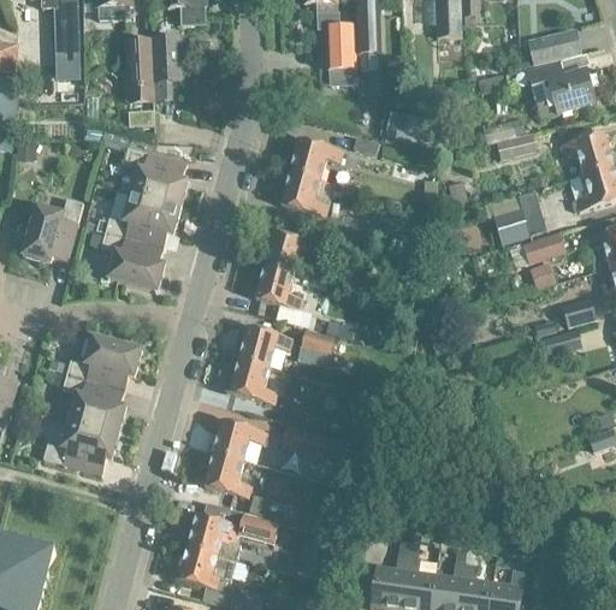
[(57,53),(80,53),(76,0),(42,0),(42,7),(54,7),(55,33),(57,53)]
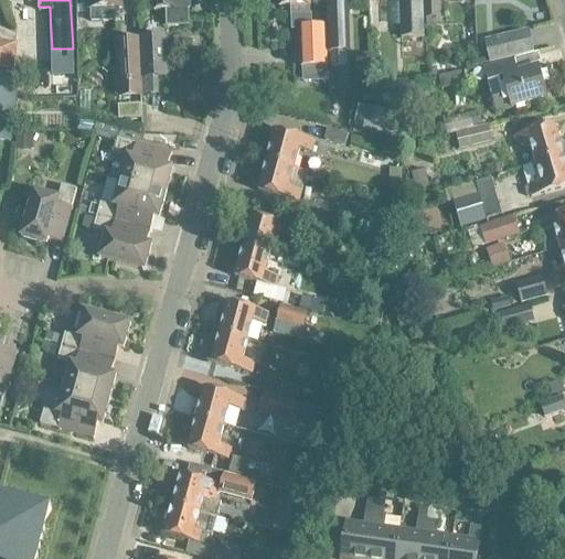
[(91,0),(91,6),(102,6),(102,18),(118,18),(118,4),(121,4),(121,0),(91,0)]
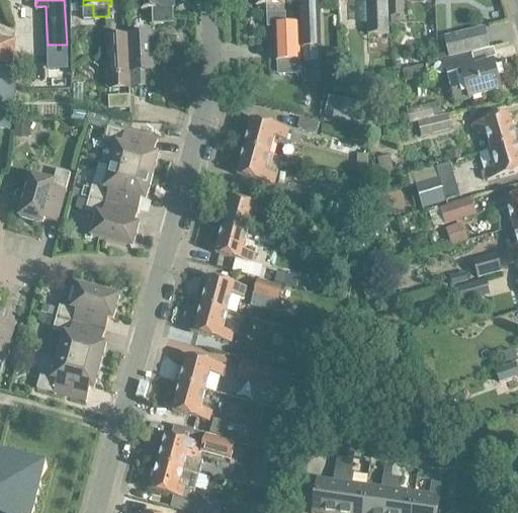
[(140,0),(140,5),(152,5),(152,17),(171,17),(170,4),(173,4),(173,0),(140,0)]
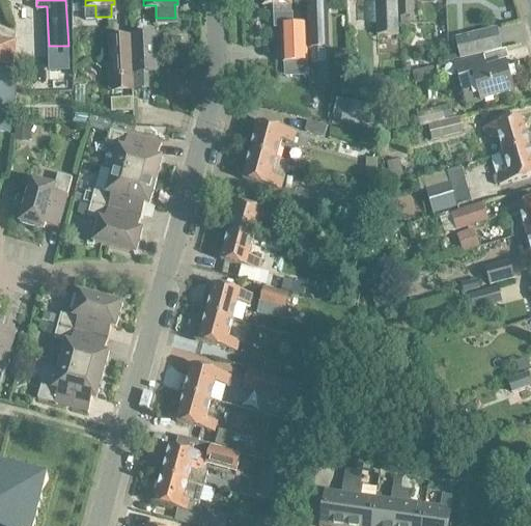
[(261,0),(261,3),(272,3),(273,14),(288,14),(288,3),(291,3),(291,0),(261,0)]
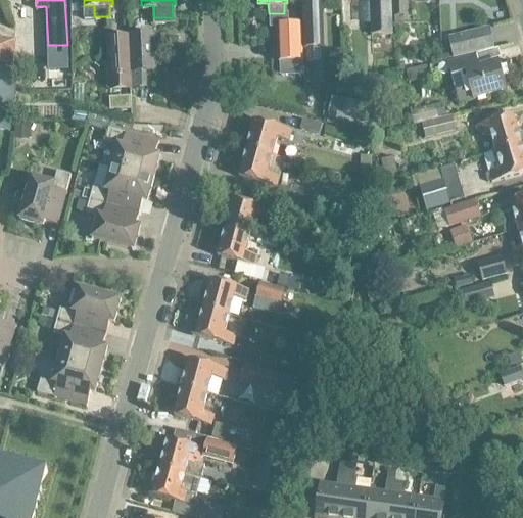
[(369,0),(371,32),(392,31),(391,0),(369,0)]
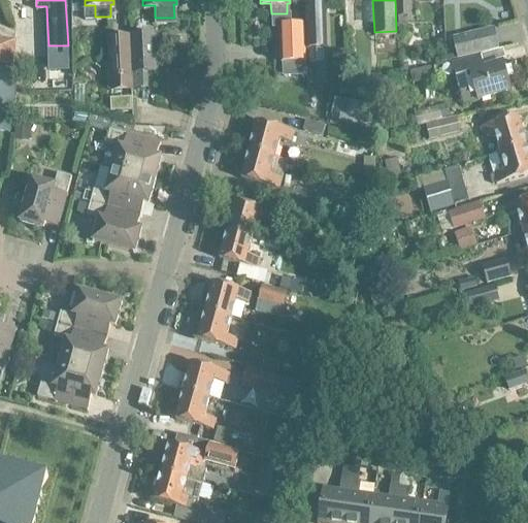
[(396,0),(397,13),(410,13),(409,0),(396,0)]
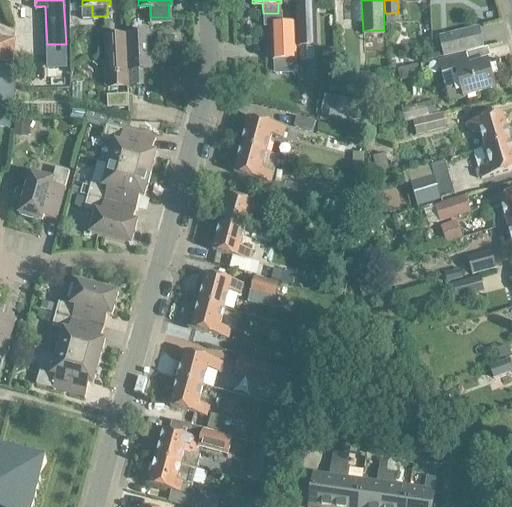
[(316,2),(309,2),(298,3),(299,46),(317,45),(316,2)]
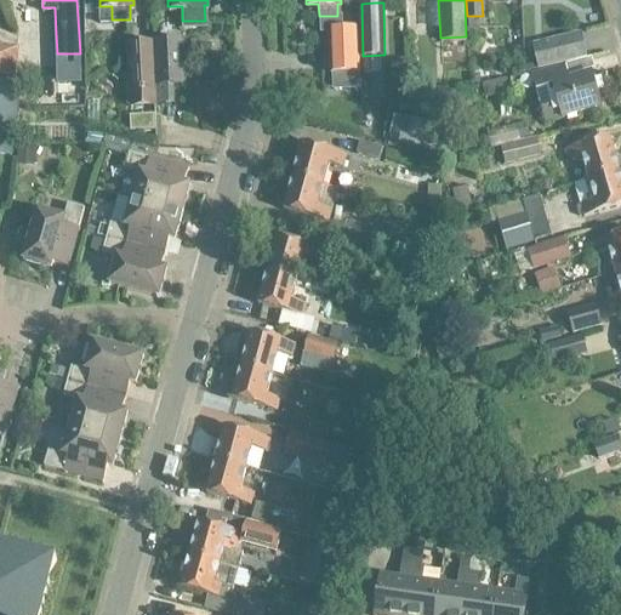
[(331,70),(358,69),(360,69),(358,24),(328,26),(329,70),(331,70)]
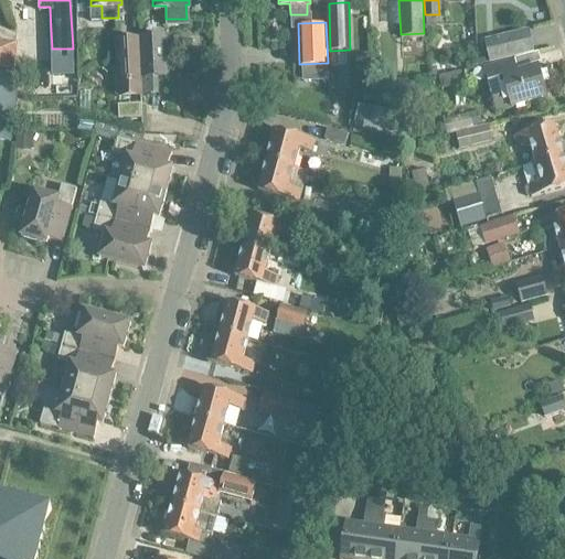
[(528,27),(483,38),(488,58),(533,49),(528,27)]
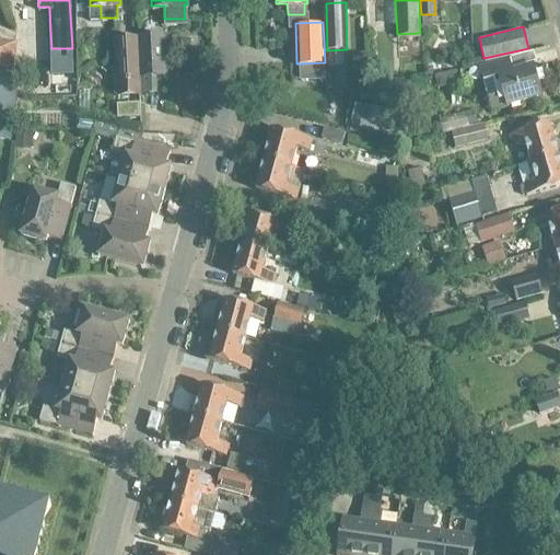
[(142,74),(158,73),(167,73),(165,32),(137,33),(139,74),(142,74)]
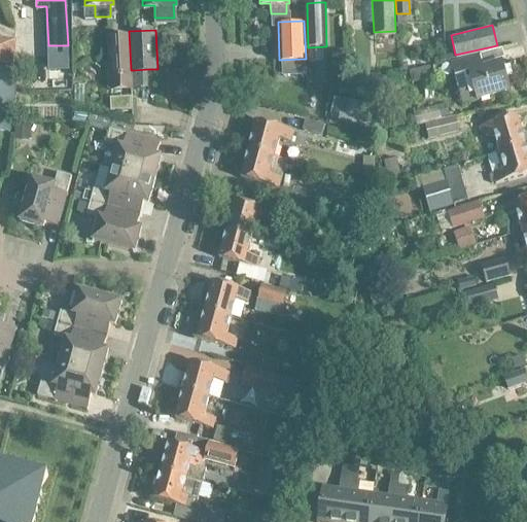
[(129,33),(110,34),(113,88),(131,87),(129,33)]
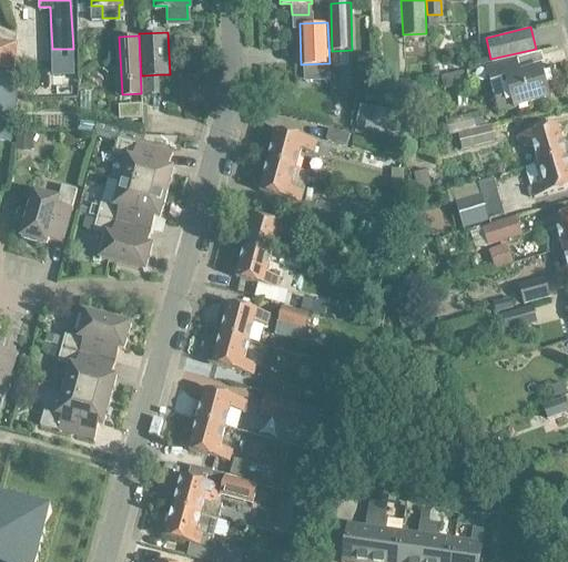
[(0,138),(8,140),(18,67),(11,65),(14,43),(0,40),(0,138)]
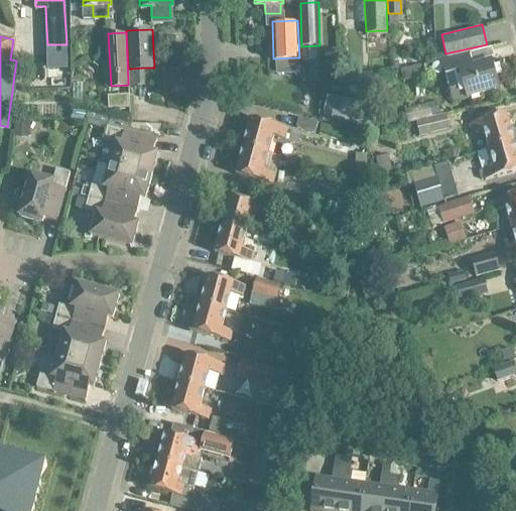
[(469,50),(440,56),(453,99),(499,85),(491,58),(472,64),(469,50)]
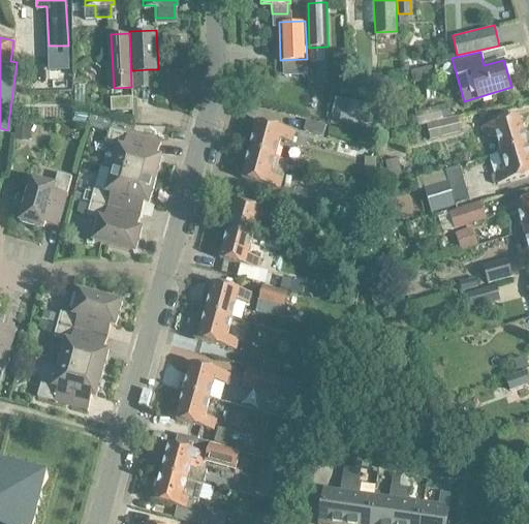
[(306,73),(305,59),(282,60),(283,74),(306,73)]
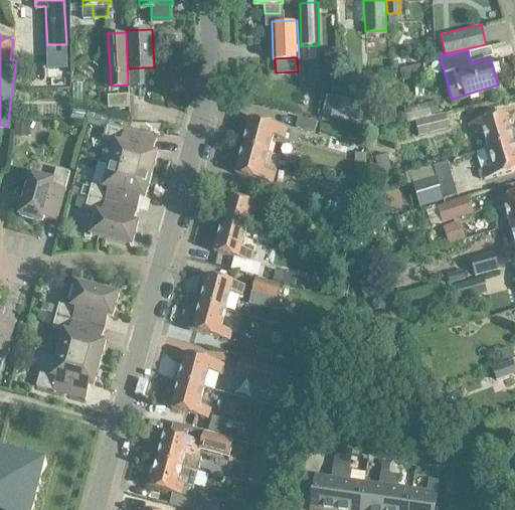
[(319,57),(299,58),(300,81),(320,79),(319,57)]
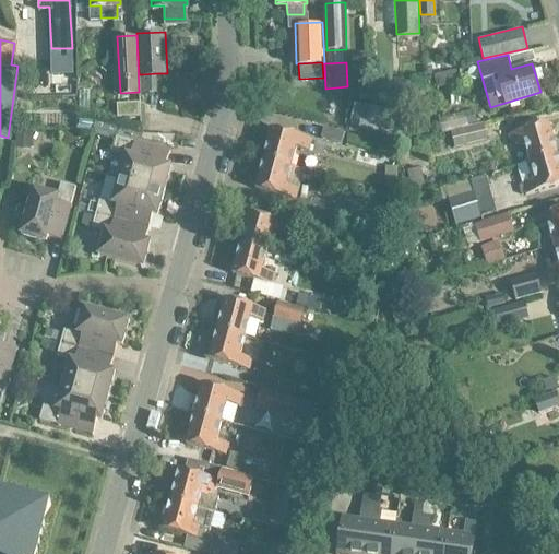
[(157,73),(142,74),(142,89),(158,89),(157,73)]
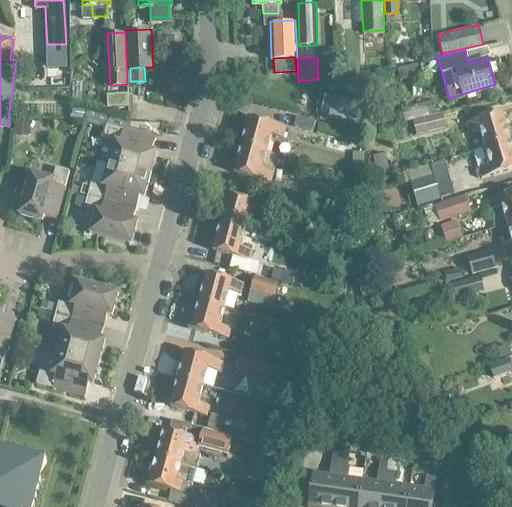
[(358,75),(338,80),(341,92),(361,87),(358,75)]
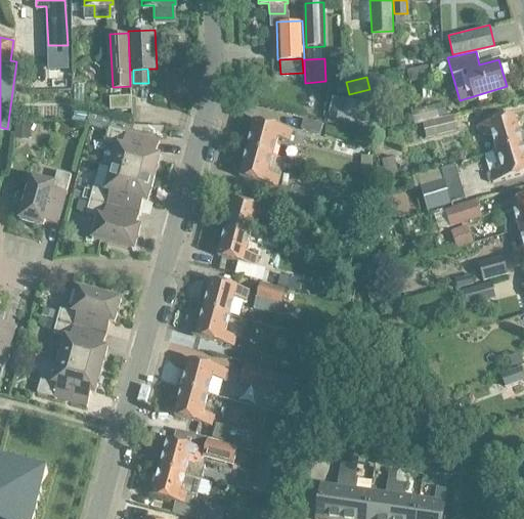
[(338,94),(333,117),(360,124),(361,121),(379,119),(377,99),(363,100),(338,94)]
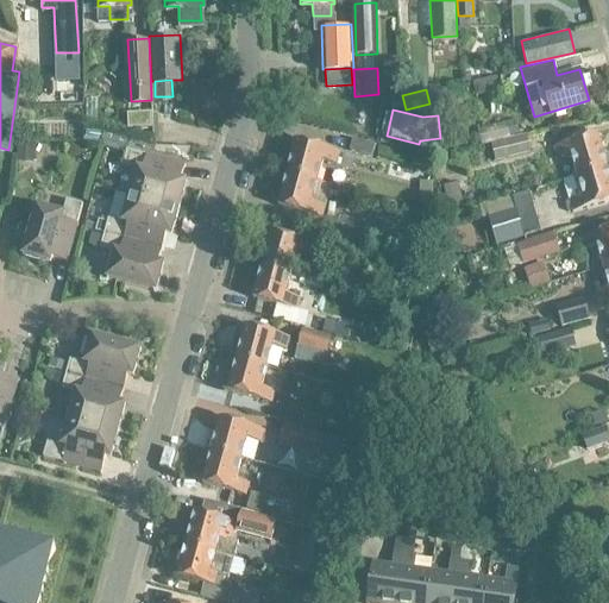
[(514,117),(477,126),(481,139),(518,130),(514,117)]
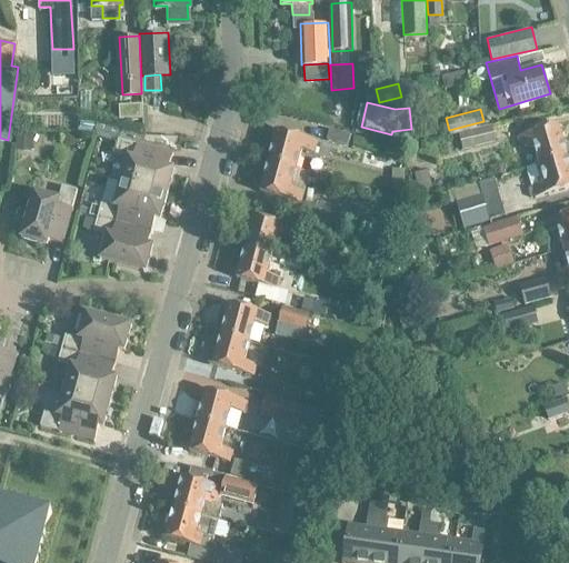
[(79,128),(95,130),(96,120),(81,118),(79,128)]
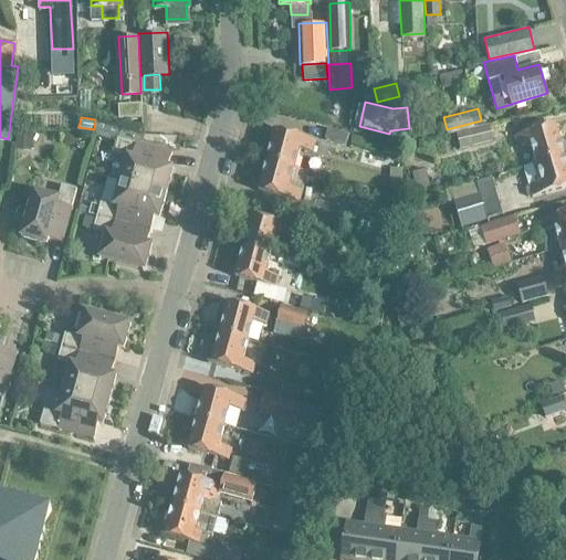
[(94,131),(116,137),(119,124),(96,118),(94,131)]
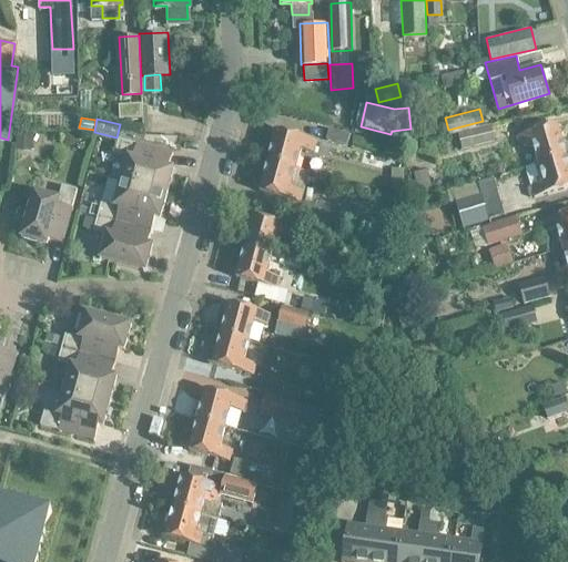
[(490,122),(458,130),(463,145),(495,138),(490,122)]
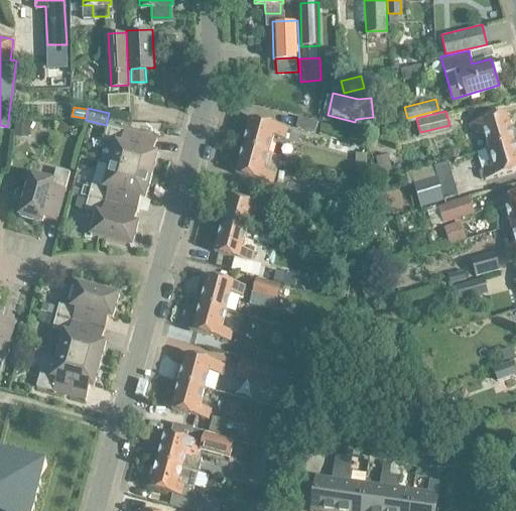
[(489,146),(514,139),(506,111),(469,121),(472,131),(484,127),(489,146)]
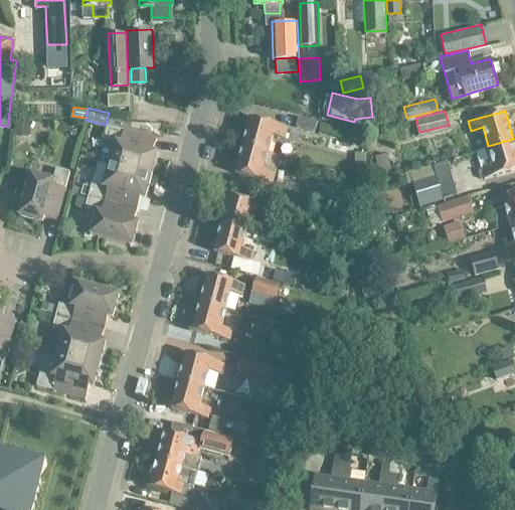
[(317,119),(298,114),(295,125),(314,129),(317,119)]
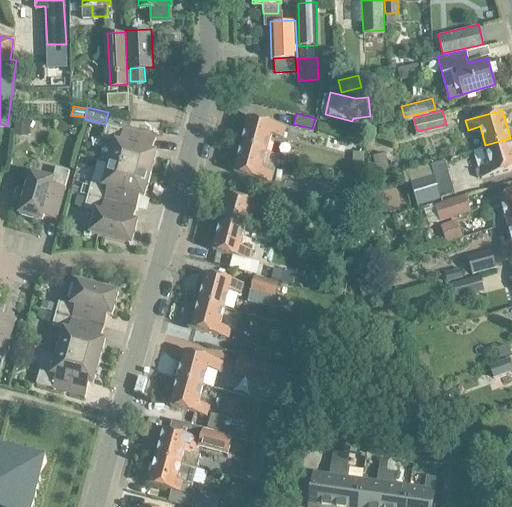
[(241,141),(266,148),(271,132),(282,135),(285,125),(249,115),(241,141)]
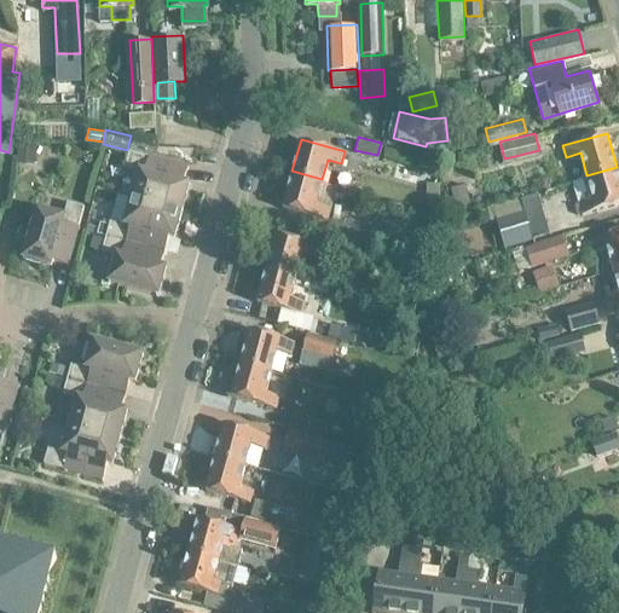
[(45,140),(18,140),(18,160),(36,160),(36,151),(45,151),(45,140)]
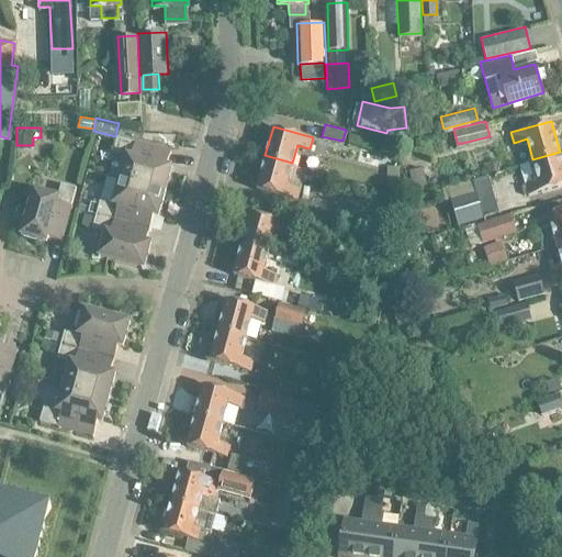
[(120,177),(166,189),(172,164),(167,163),(171,149),(117,135),(113,149),(126,153),(120,177)]
